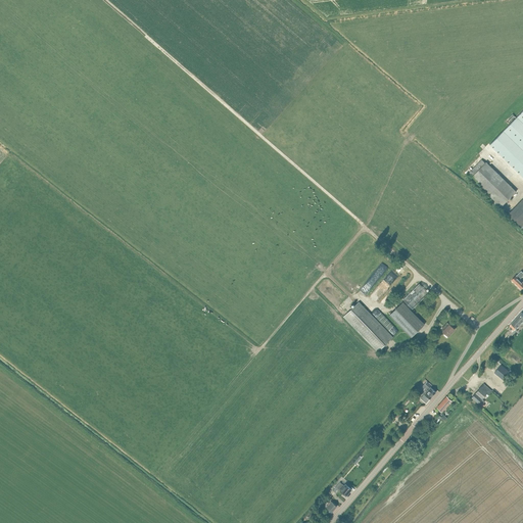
[(522,177),(522,110),(489,145),(522,177)]
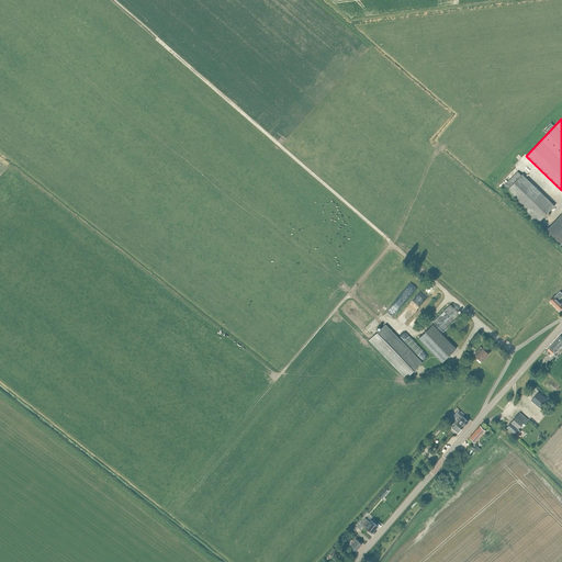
[(518,171),(502,188),(539,223),(554,206),(523,175),(521,175),(518,171)]
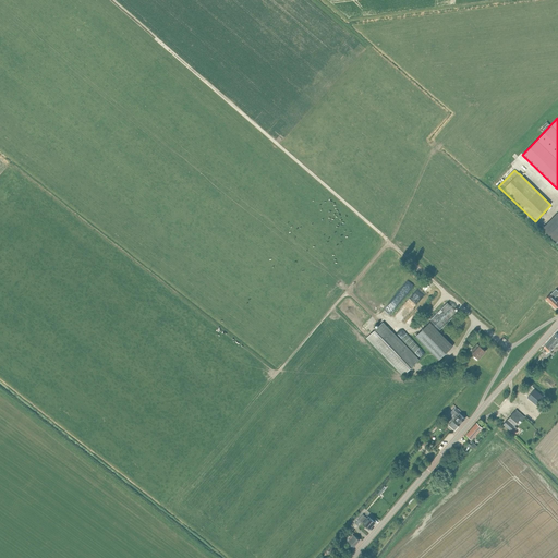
[(557,243),(557,211),(543,229),(557,243)]
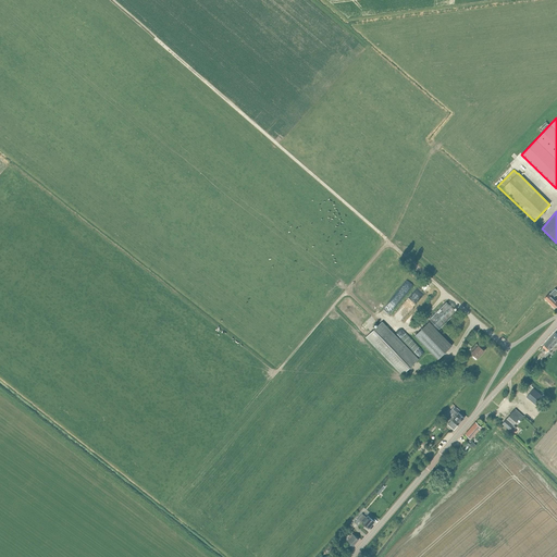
[(393,308),(413,282),(408,279),(388,305),(393,308)]
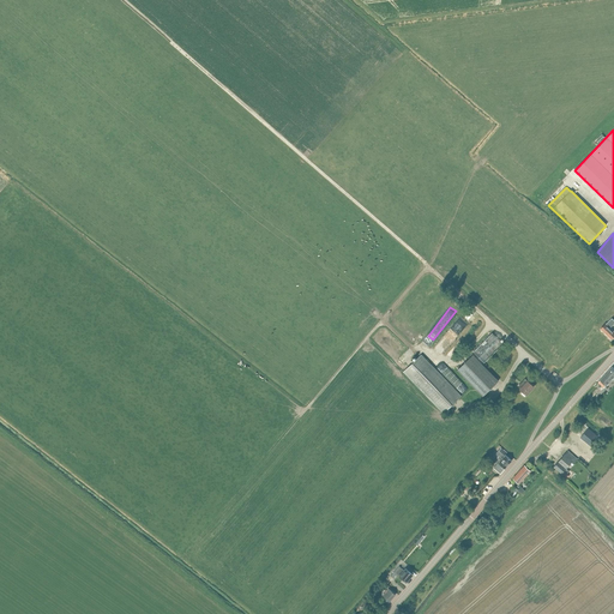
[(467,313),(474,319),(480,313),(474,307),(467,313)]
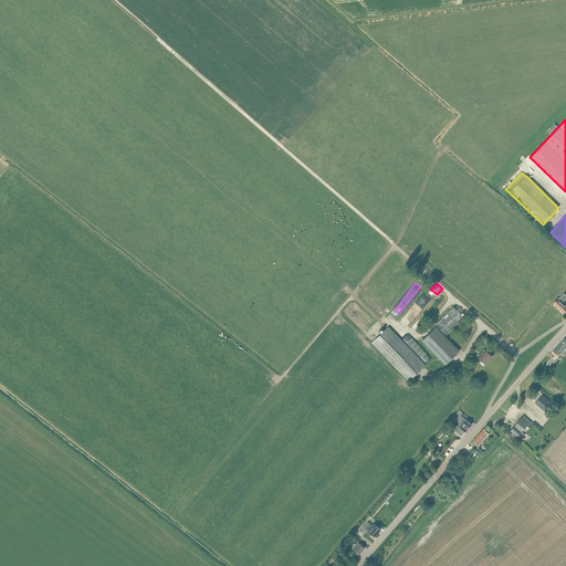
[(422,308),(433,294),(426,289),(415,303),(422,308)]
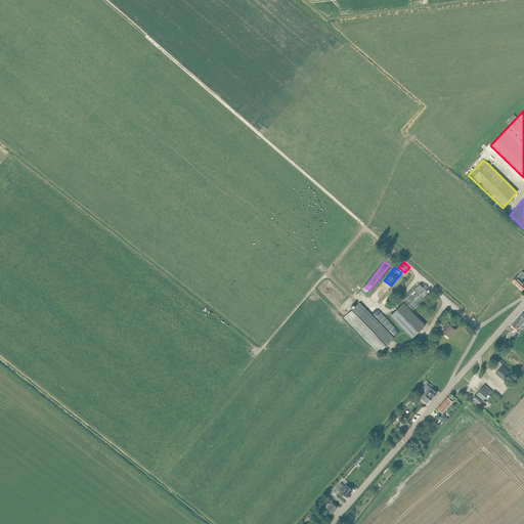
[(517,276),(513,280),(522,291),(523,288),(523,282),(520,279),(522,277),(523,277),(523,276),(523,272),(522,271),(519,274),(517,276)]
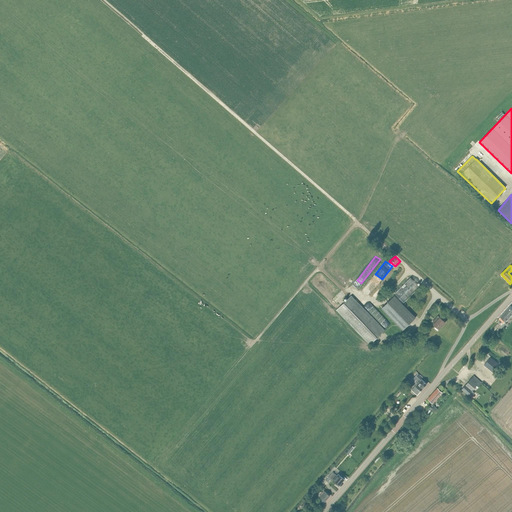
[(365,285),(371,290),(381,280),(375,274),(365,285)]
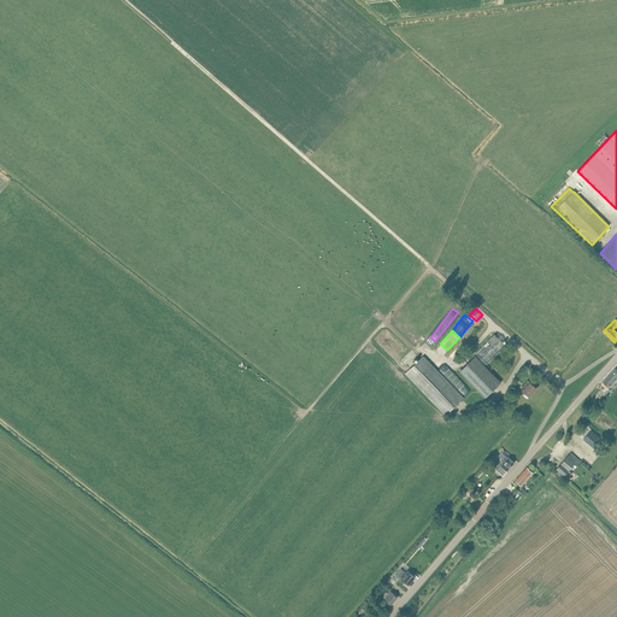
[(487,364),(501,350),(506,346),(495,334),(476,353),(487,364)]
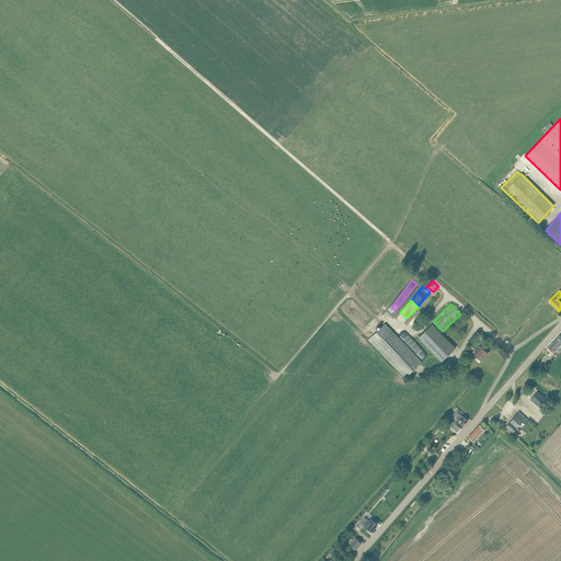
[(405,378),(422,362),(386,323),(368,340),(405,378)]
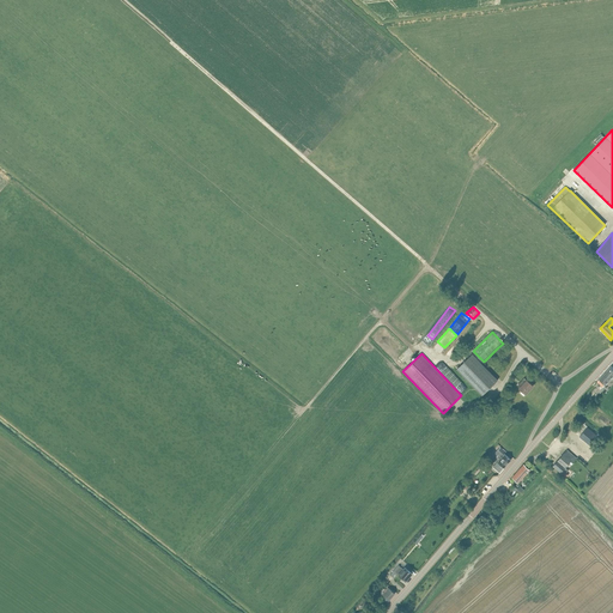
[(498,381),(473,354),(457,369),(483,395),(498,381)]
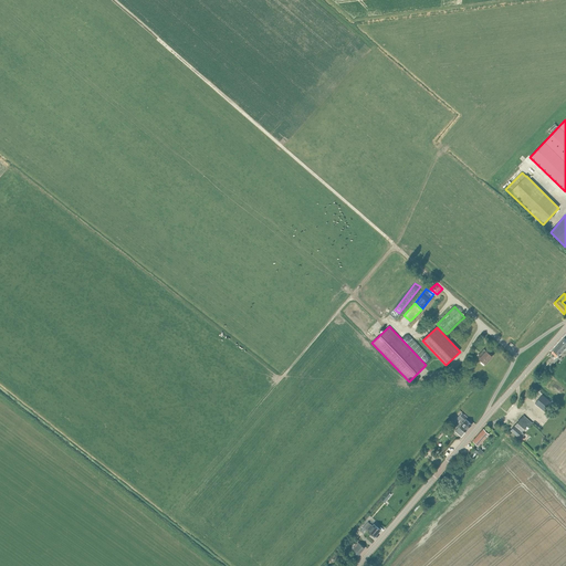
[(565,338),(562,342),(553,350),(557,355),(558,355),(565,346),(565,338)]
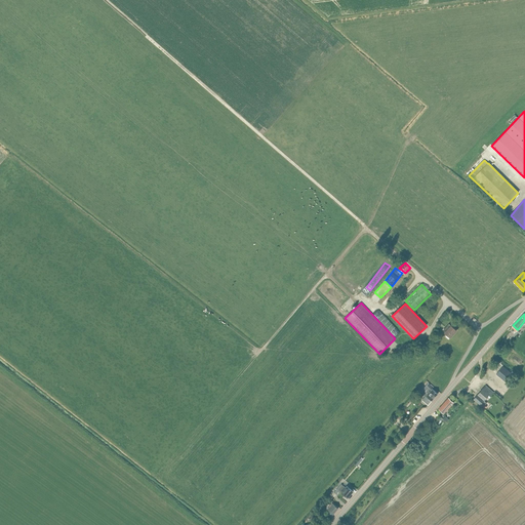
[(450,337),(456,330),(449,323),(444,330),(446,331),(445,332),(450,337)]
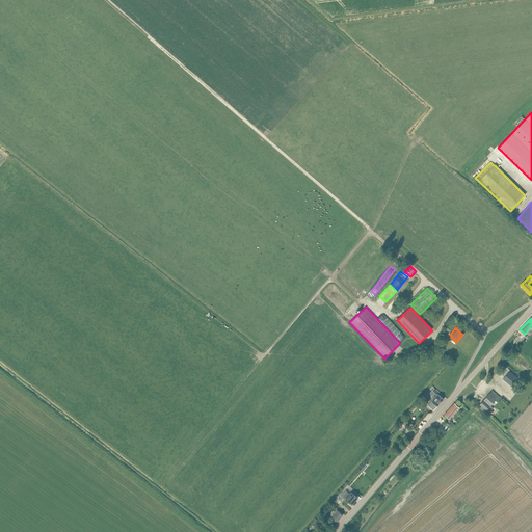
[(517,333),(515,334),(521,339),(525,334),(524,334),(520,329),(517,333)]
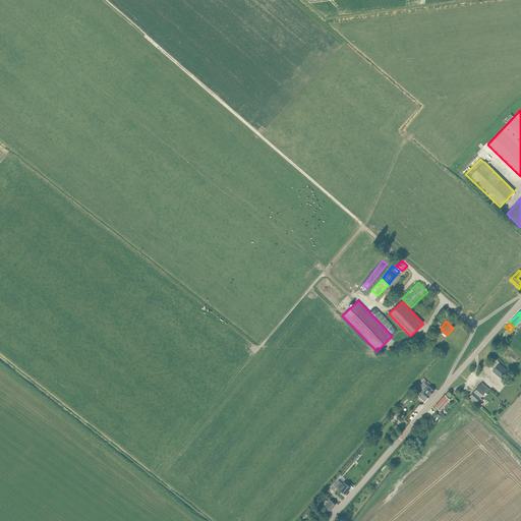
[(429,385),(425,381),(424,382),(423,383),(418,389),(419,390),(422,393),(419,397),(424,402),(435,391),(428,386),(429,385)]
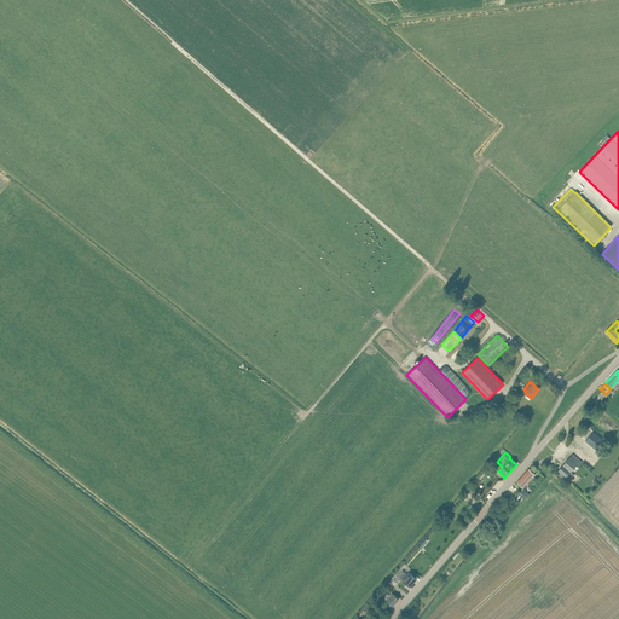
[(577,470),(580,468),(579,467),(582,463),(572,455),(559,470),(567,478),(568,475),(572,479),(574,475),(571,473),(573,469),(577,472),(578,472),(577,470)]
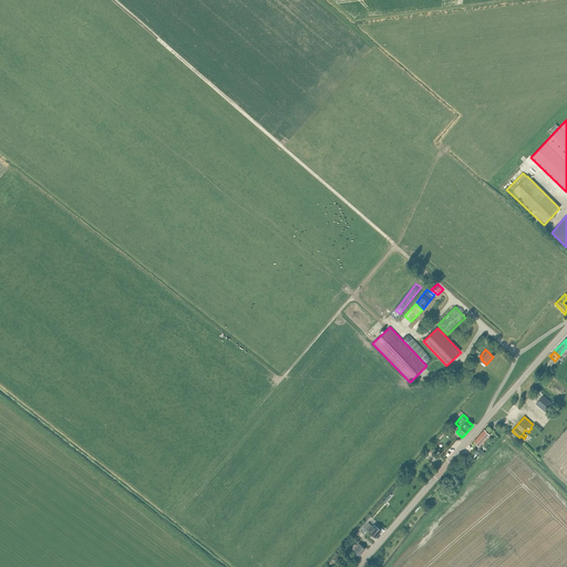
[(480,446),(491,434),(484,430),(474,442),(480,446)]
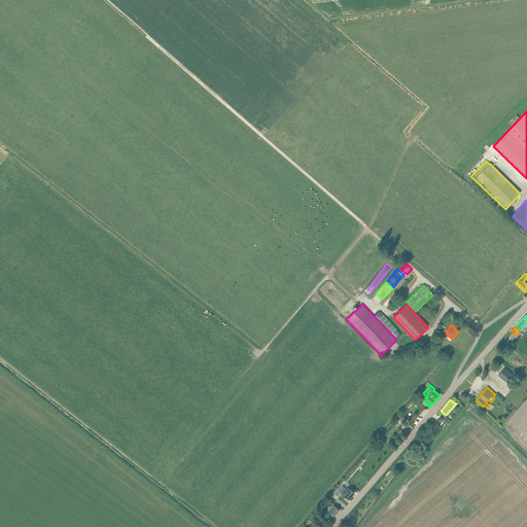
[(347,490),(343,486),(337,494),(340,497),(342,494),(349,499),(354,493),(348,488),(347,490)]
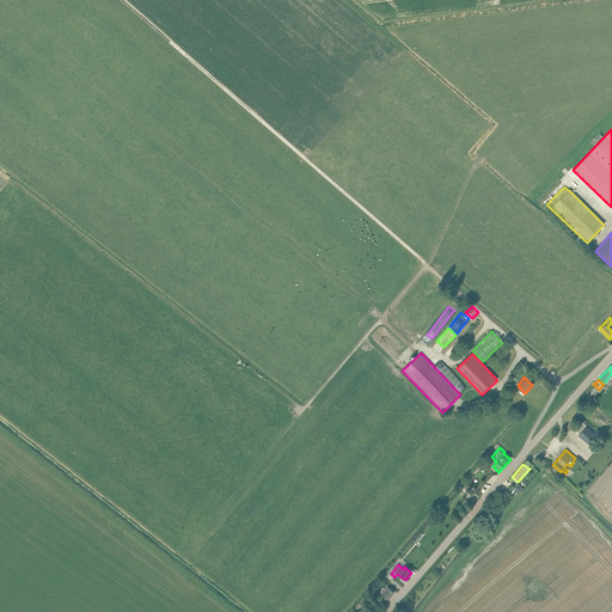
[(389,600),(395,593),(387,587),(381,594),(389,600)]
